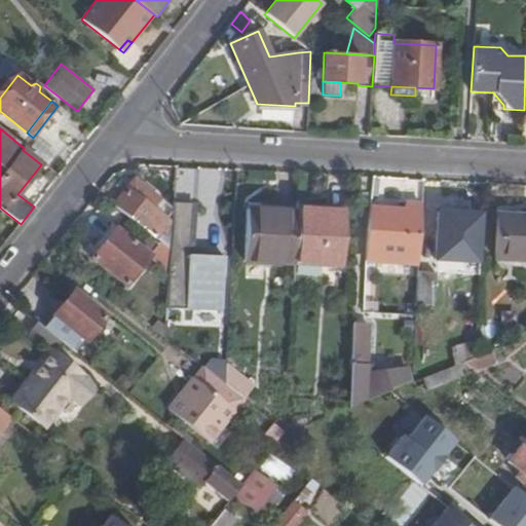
[(154,194),(134,179),(114,205),(160,241),(170,249),(171,223),(146,204),(154,194)]
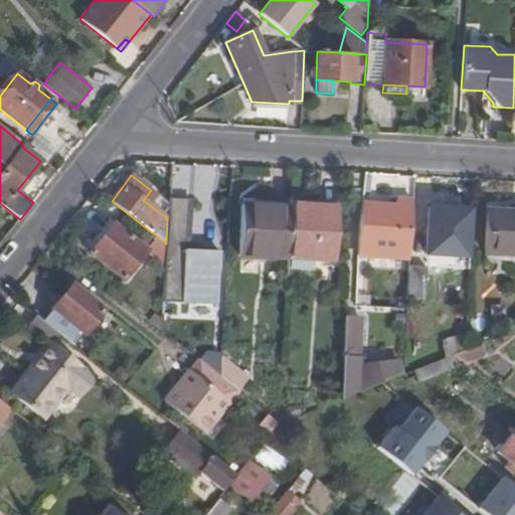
[(167,218),(168,204),(151,190),(143,200),(167,218)]
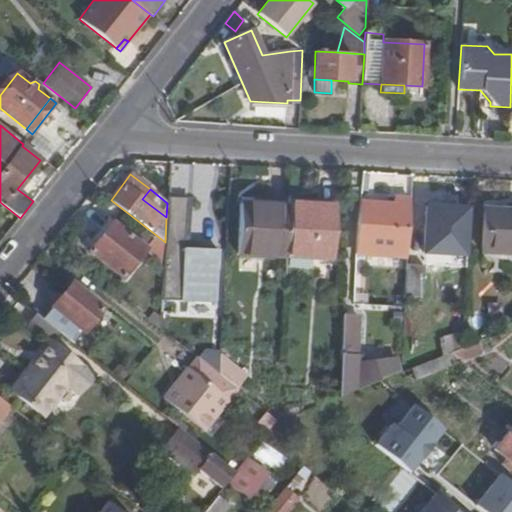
[(217,269),(218,251),(186,249),(188,198),(168,196),(165,242),(165,248),(164,261),(162,299),(215,301),(216,269),(217,269)]
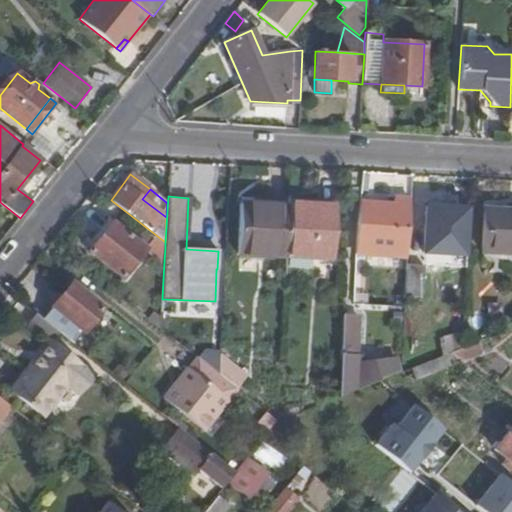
[(406,256),(409,200),(393,199),(392,205),(358,203),(355,258),(361,259),(361,254),(406,256)]
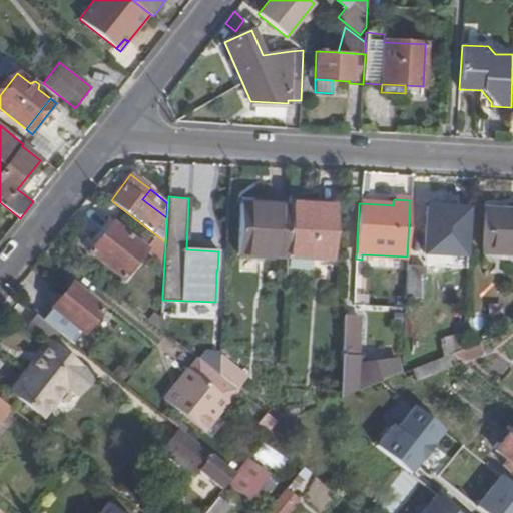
[(240,203),(237,253),(287,255),(289,205),(240,203)]
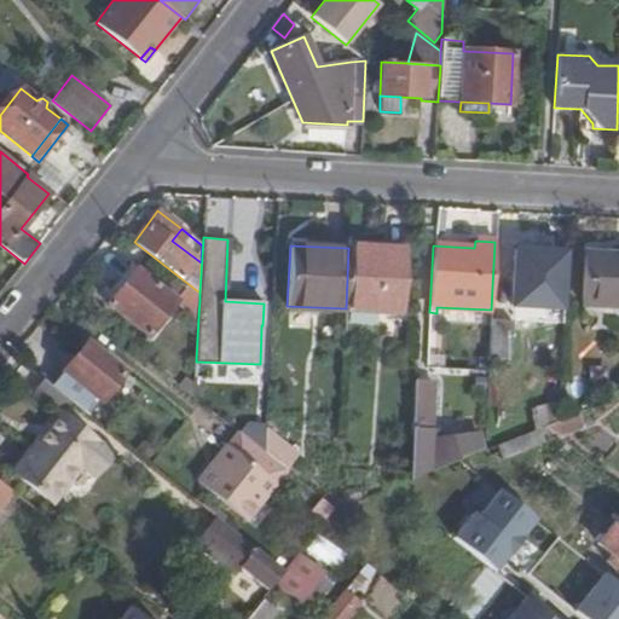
[(345,331),(377,333),(379,311),(401,312),(405,249),(350,246),(348,248),(346,308),(345,331)]
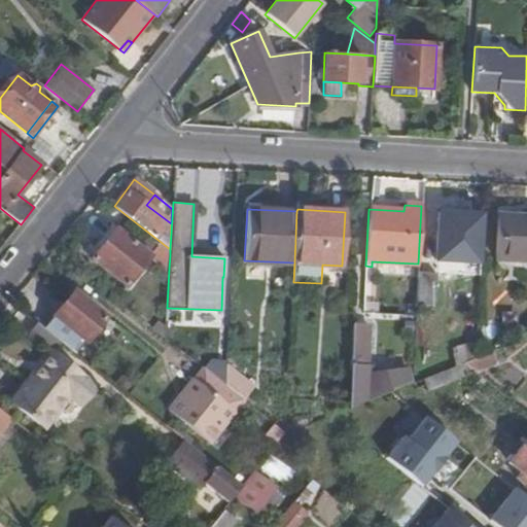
[(437,212),(435,251),(481,253),(483,214),(437,212)]
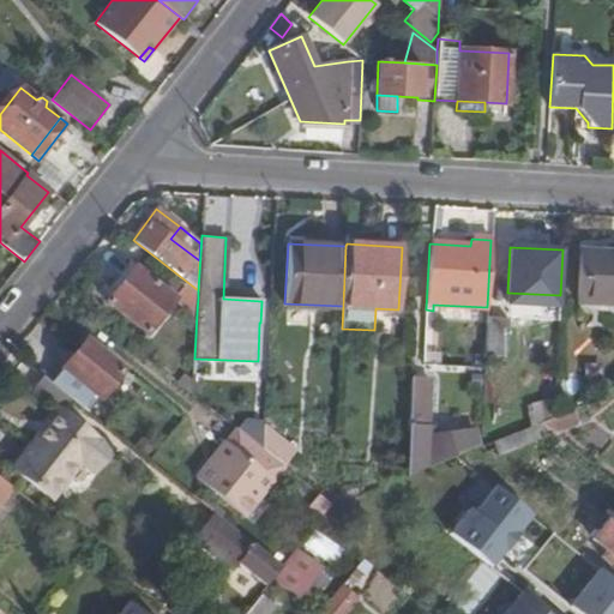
[(613,252),(581,250),(578,301),(613,302),(613,252)]
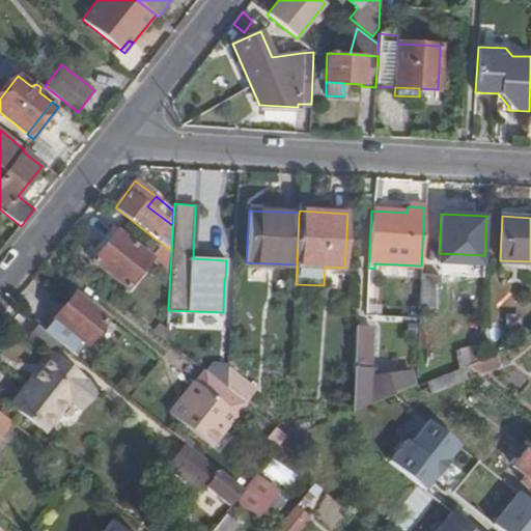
[(151,256),(117,229),(93,260),(127,287),(151,256)]
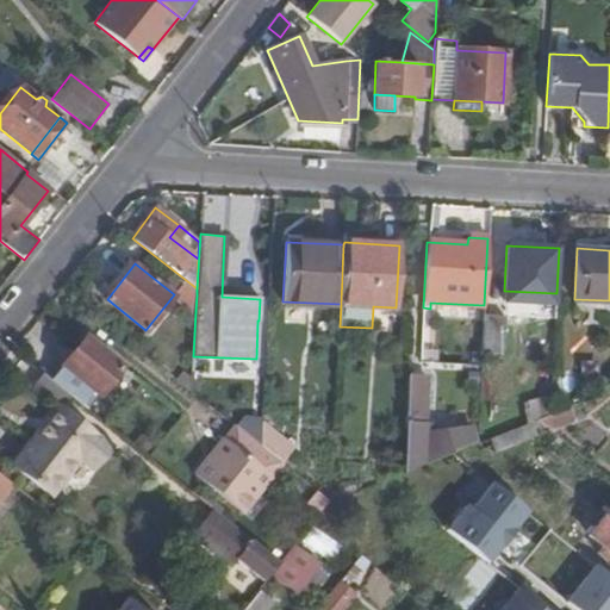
[(197,288),(186,280),(174,294),(195,311),(197,296),(197,288)]
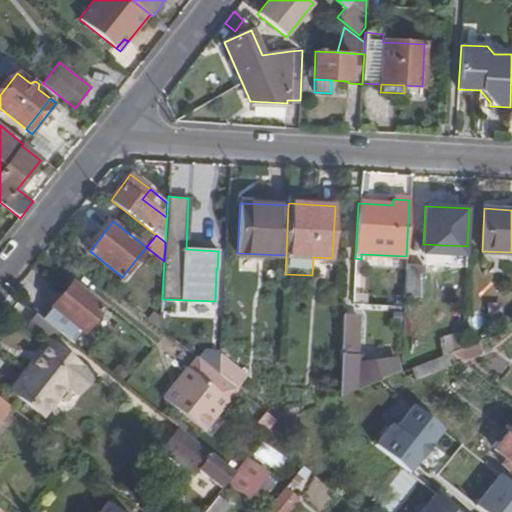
[(511,252),(482,251),(481,261),(511,262),(511,252)]
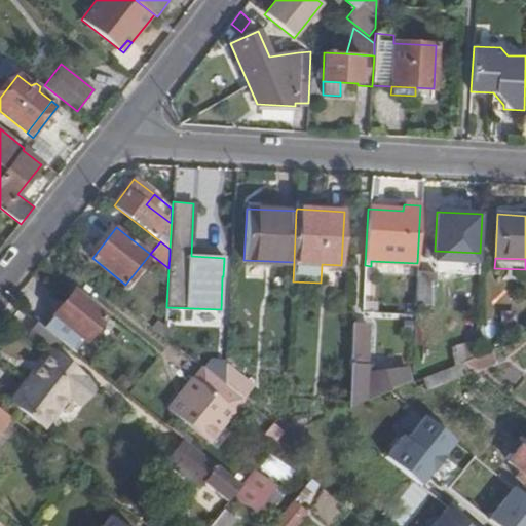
[(415,304),(434,305),(435,271),(417,271),(417,275),(415,304)]
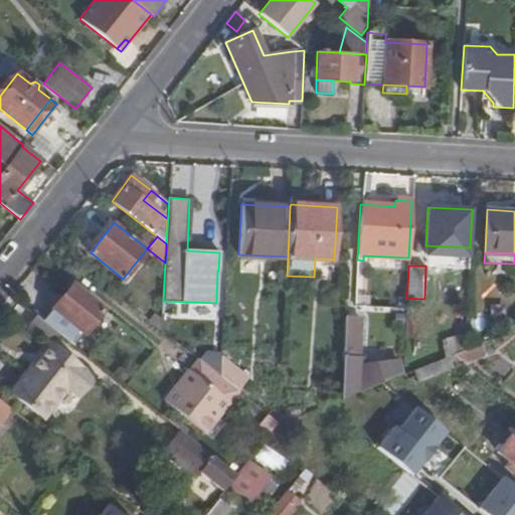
[(103,309),(71,285),(43,321),(60,334),(73,345),(103,309)]
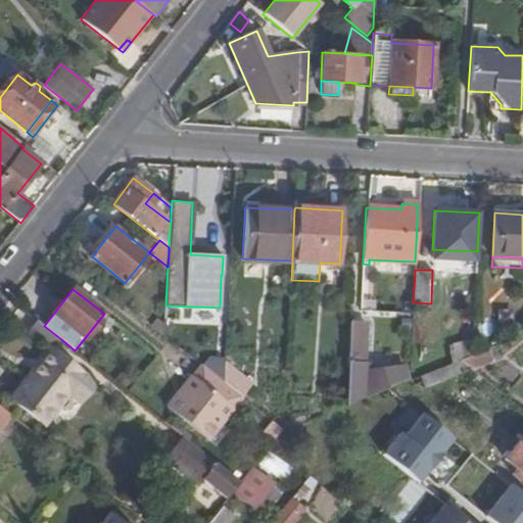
[(44,326),(38,321),(29,332),(51,349),(51,348),(53,350),(61,339),(44,326)]
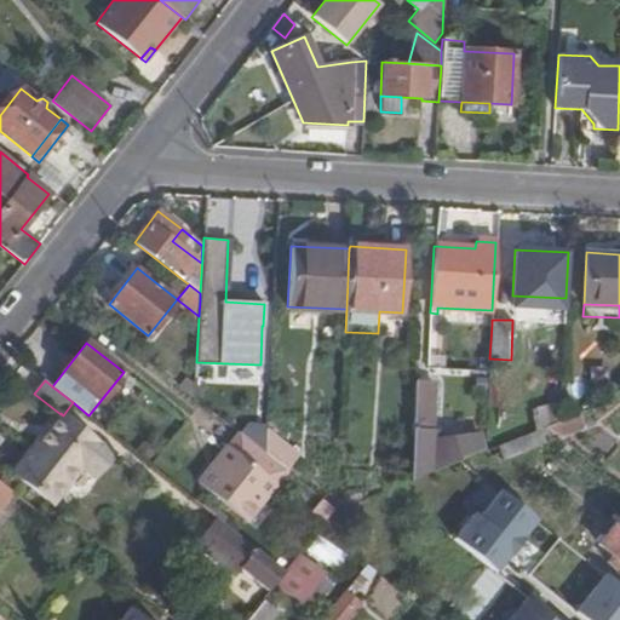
[(434,382),(415,380),(413,428),(409,481),(484,451),(480,435),(440,440),(434,441),(434,429),(431,429),(434,382)]
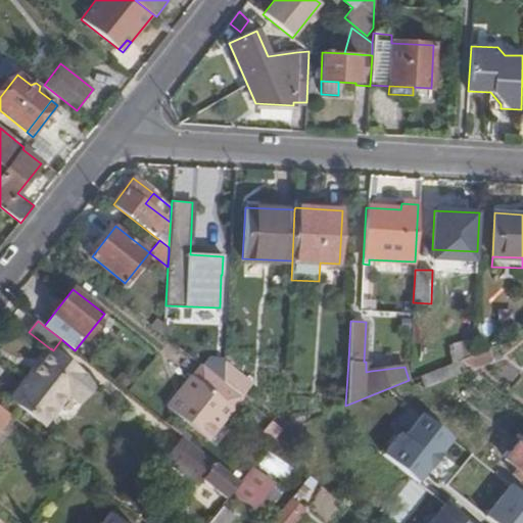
[(469,344),(454,343),(453,363),(456,362),(461,360),(468,357),(469,344)]
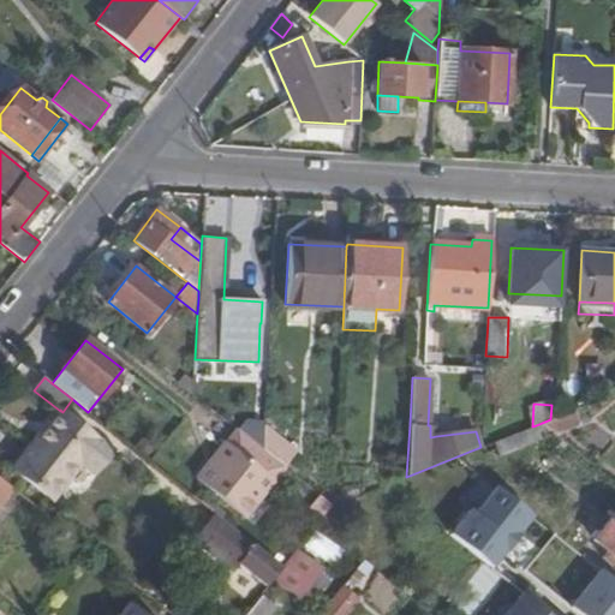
[(63,412),(60,410),(60,411),(13,469),(52,499),(81,461),(90,469),(107,448),(63,412)]
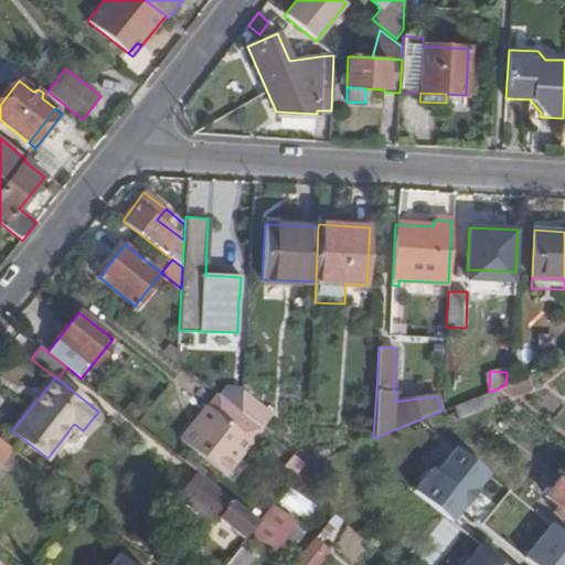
[(509,397),(533,388),(528,376),(510,384),(505,385),(498,388),(509,397)]
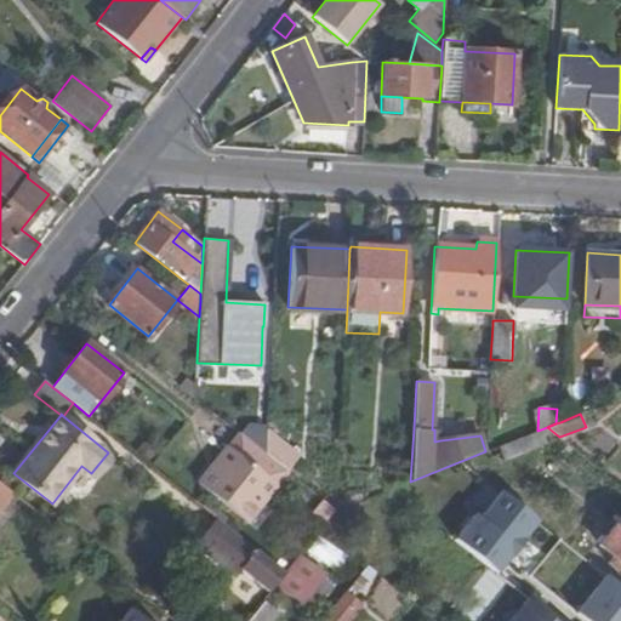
[(267,426),(248,425),(240,434),(266,454),(267,426)]
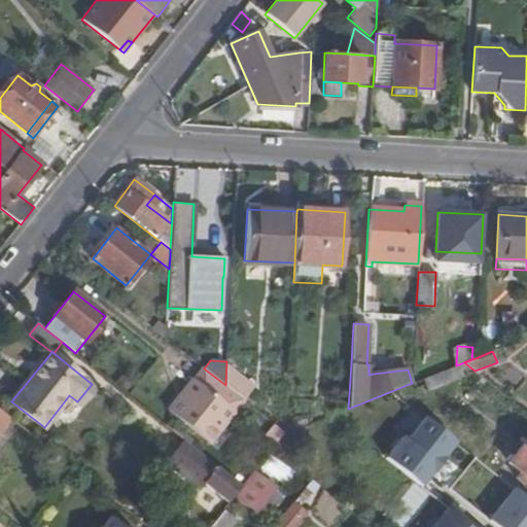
[(461,370),(459,364),(456,365),(425,378),(429,388),(463,376),(461,370)]
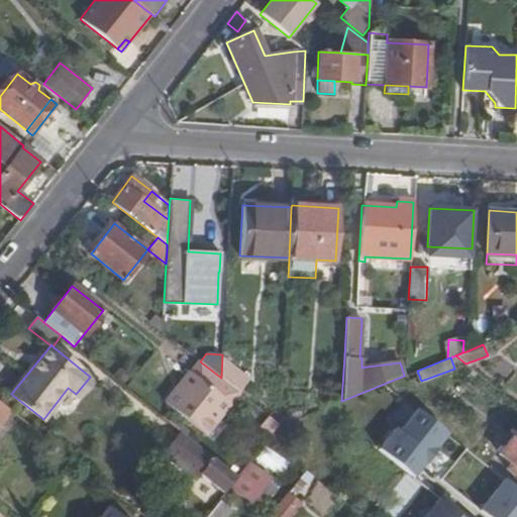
[(165,403),(204,434),(238,392),(221,378),(200,362),(191,373),(190,372),(165,403)]
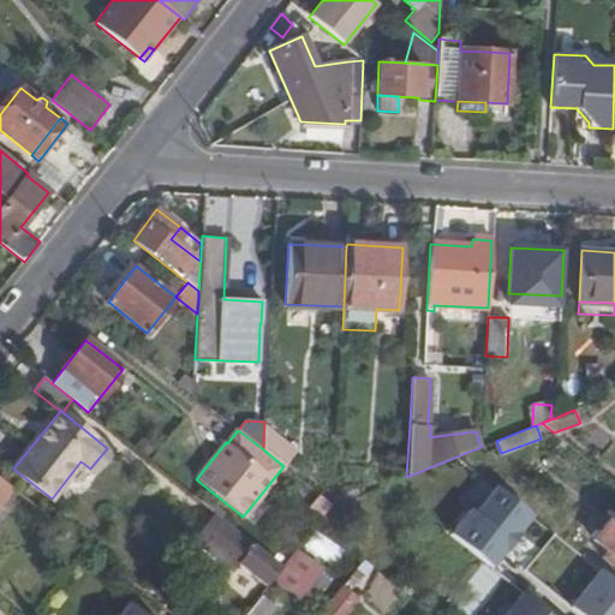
[(113,452),(107,448),(90,469),(96,473),(113,452)]
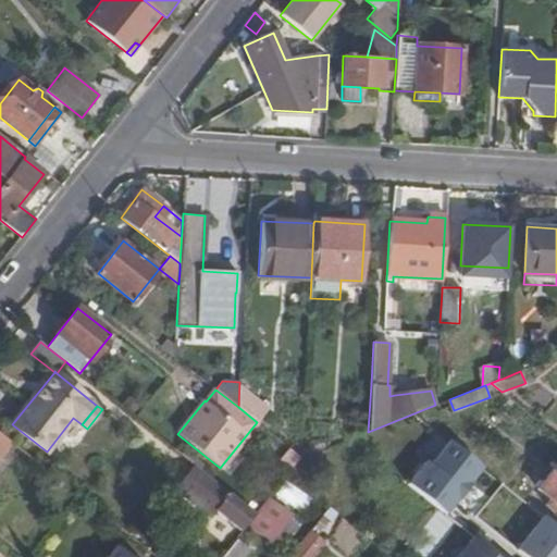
[(448,515),(486,467),(436,426),(415,453),(422,459),(405,481),(448,515)]
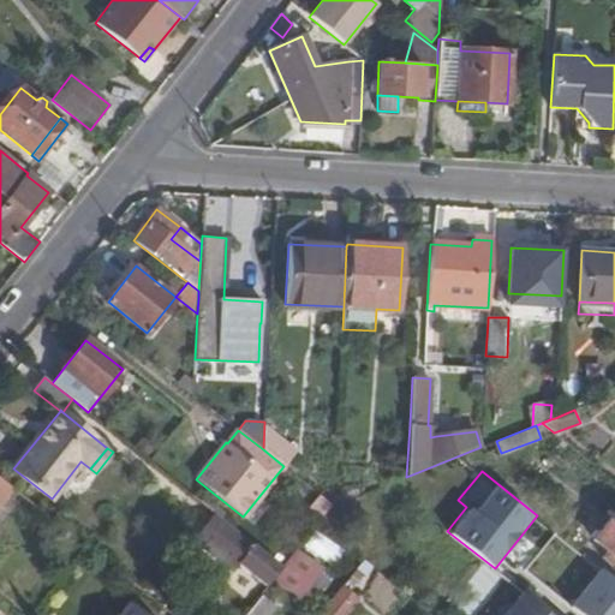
[(0,500),(11,487),(0,477),(0,500)]
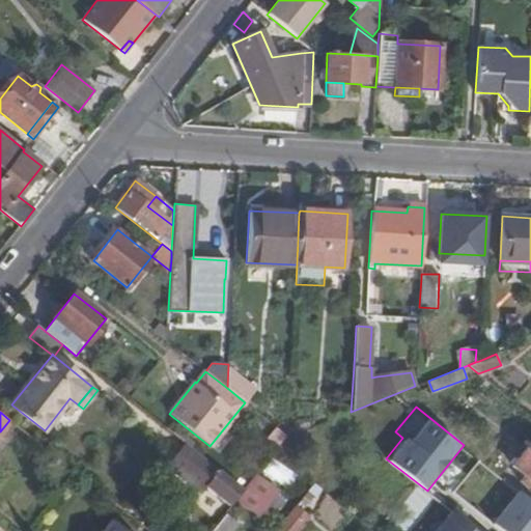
[(276,427),(269,437),(278,445),(286,435),(276,427)]
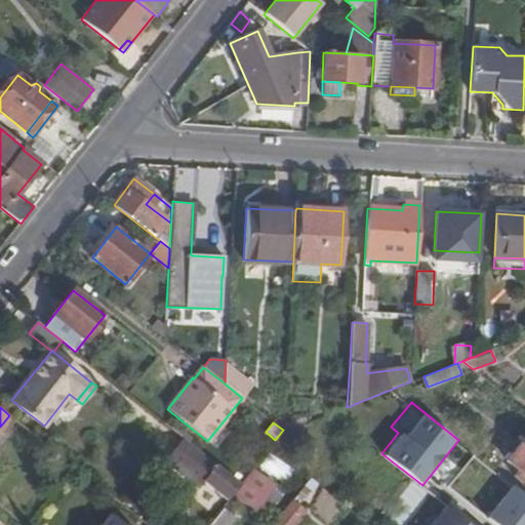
[(204,480),(228,500),(241,483),(215,463),(183,438),(165,458),(199,486),(204,480)]
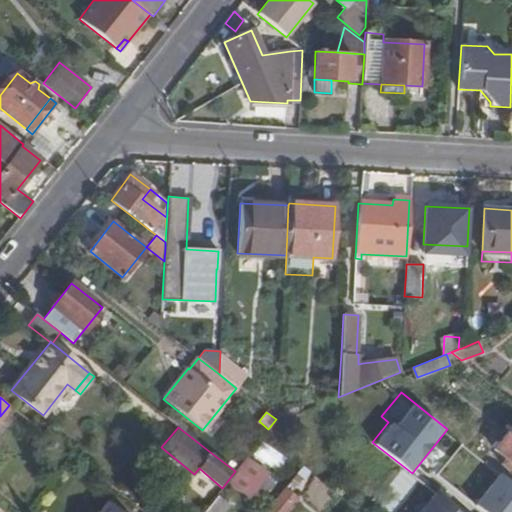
[(511,427),(495,449),(505,458),(511,463),(511,427)]
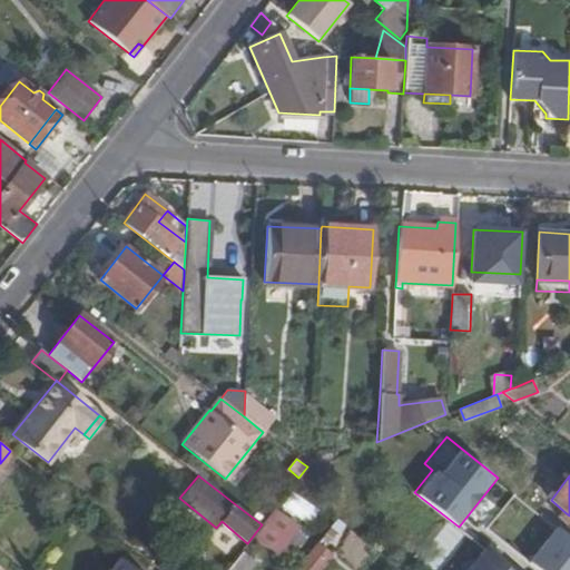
[(281,507),(310,526),(321,510),(292,491),(281,507)]
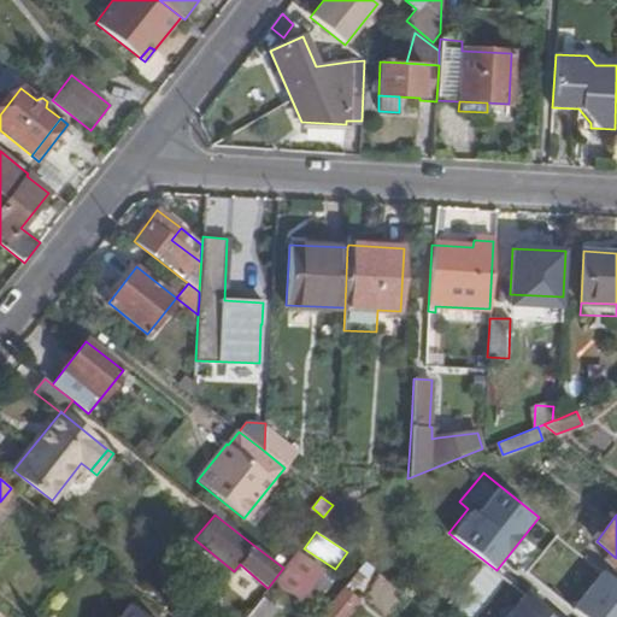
[(587,616),(616,616),(616,577),(552,536),(526,579),(587,616)]
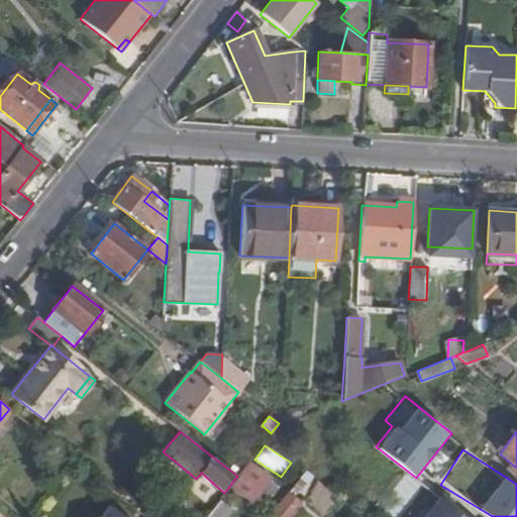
[(250,503),(271,478),(250,461),(237,477),(230,487),(250,503)]
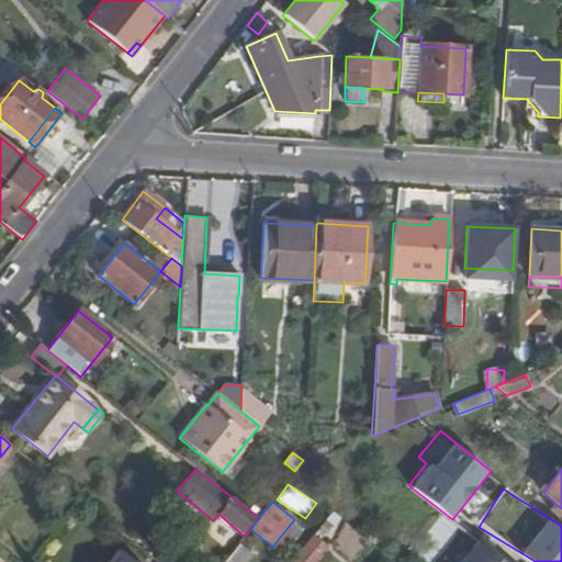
[(561,508),(554,503),(549,509),(559,517),(561,513),(561,508)]
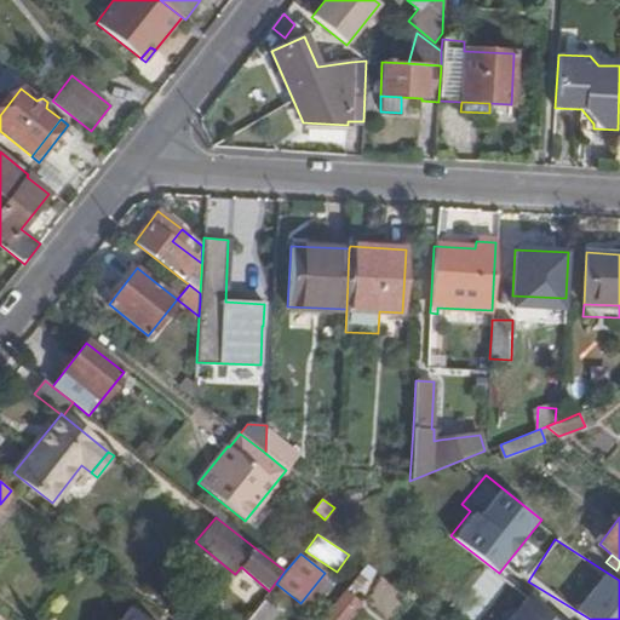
[(346,619),(361,603),(346,590),(322,619),(346,619)]
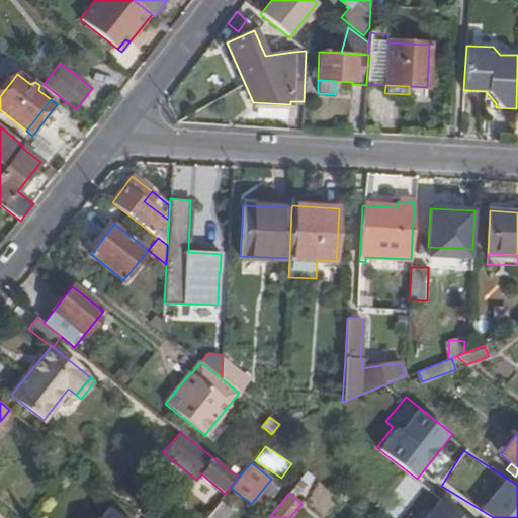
[(462,517),(439,499),(423,517),(462,517)]
